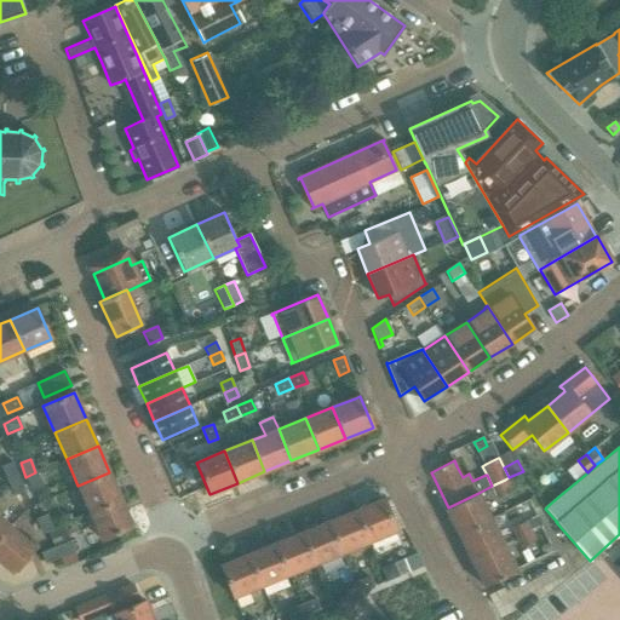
[(12,463),(3,466),(7,480),(9,481),(18,477),(12,463)]
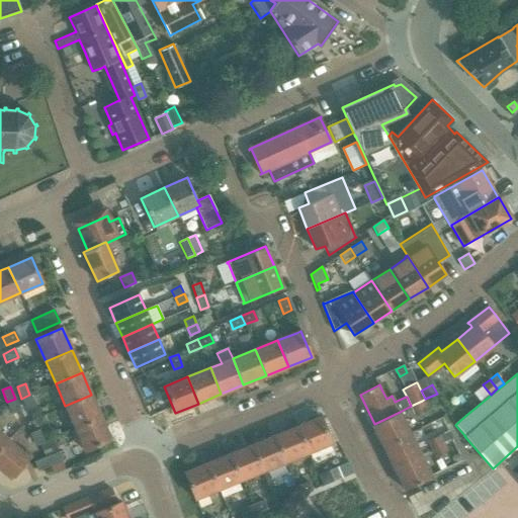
[(29,395),(21,399),(27,411),(35,407),(29,395)]
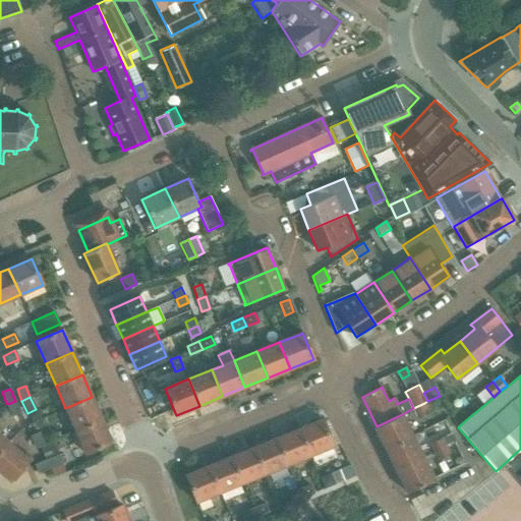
[(65,408),(75,430),(102,419),(92,397),(65,408)]
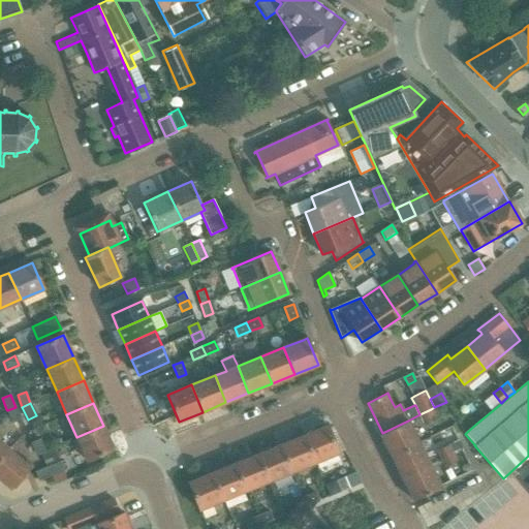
[(16,407),(7,410),(12,423),(21,418),(16,407)]
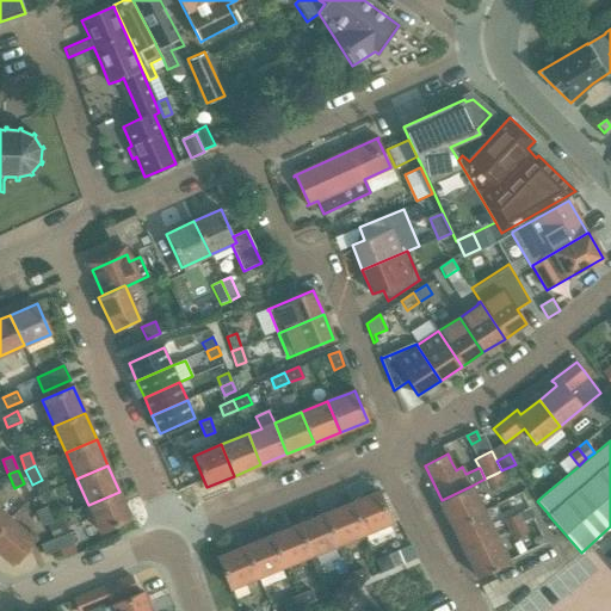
[(498,473),(485,479),(489,488),(503,481),(498,473)]
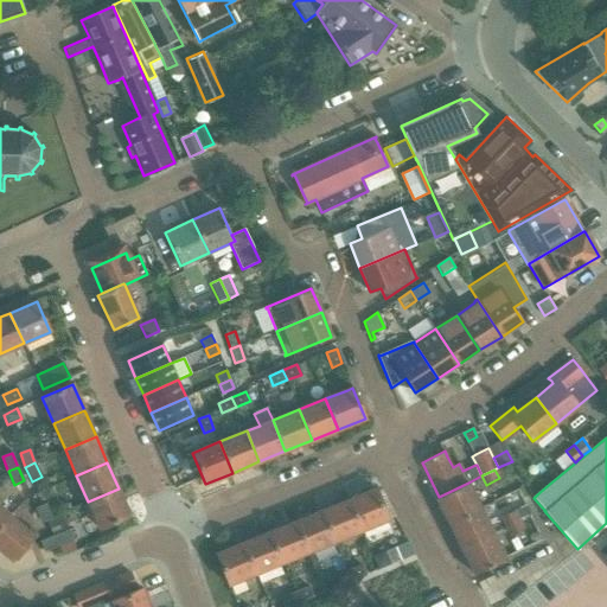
[(439,497),(436,498),(449,524),(481,509),(468,483),(439,497)]
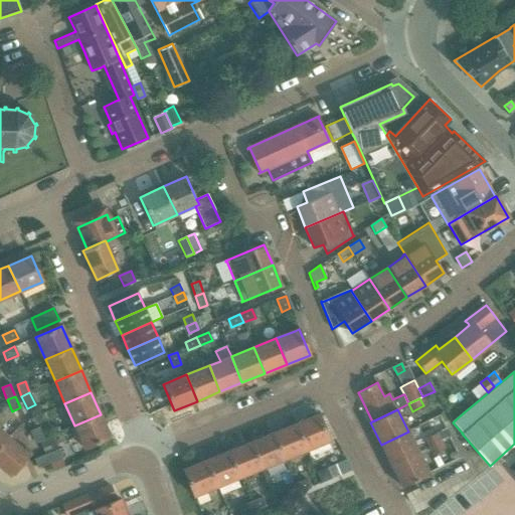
[(101,414),(74,425),(84,449),(110,438),(101,414)]
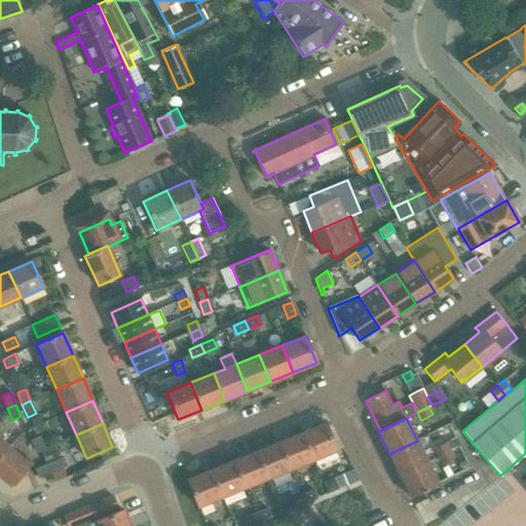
[(326,423),(302,433),(313,459),(337,450),(326,423)]
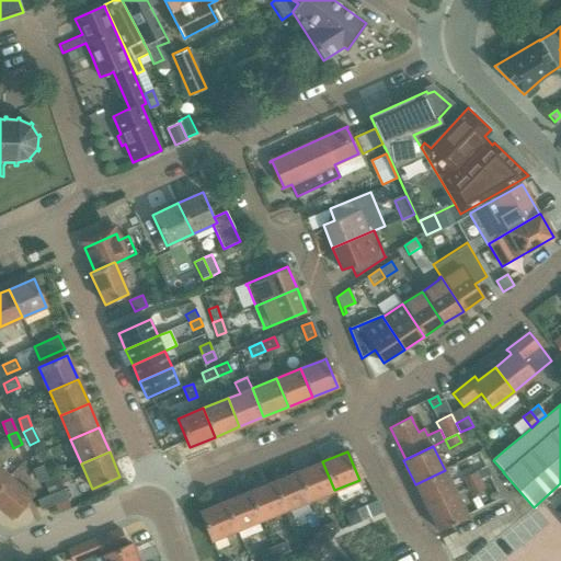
[(322,461),(298,472),(309,501),(334,490),(322,461)]
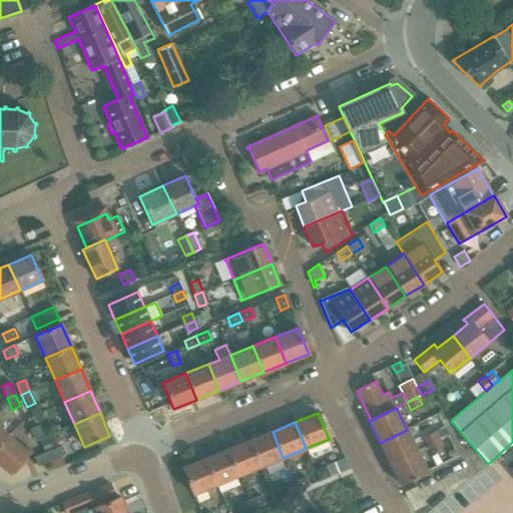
[(38,426),(30,430),(35,441),(38,440),(40,439),(43,438),(38,426)]
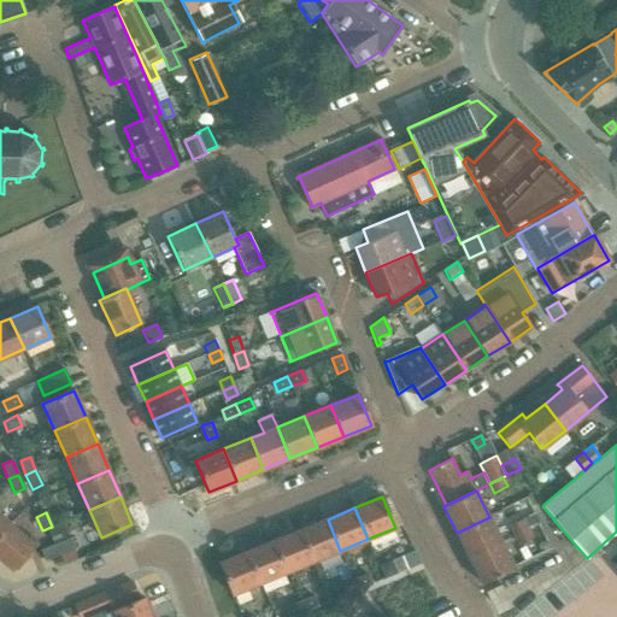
[(0,534),(10,523),(0,513),(0,534)]
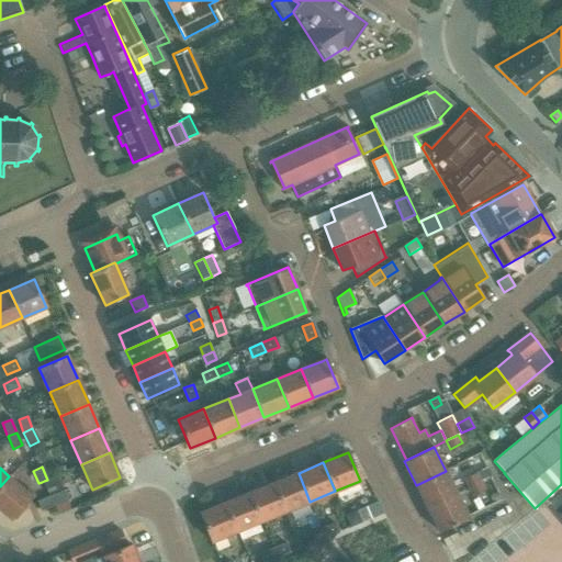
[(486,468),(464,479),(469,487),(481,482),(491,476),(486,468)]
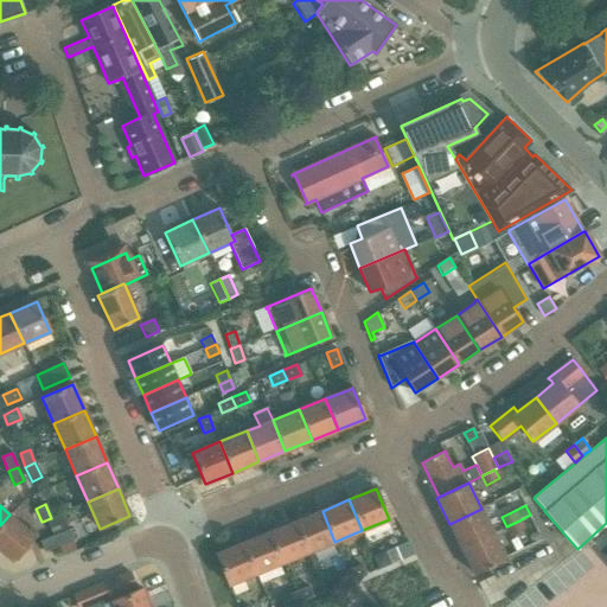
[(481,509),(449,524),(461,549),(493,532),(481,509)]
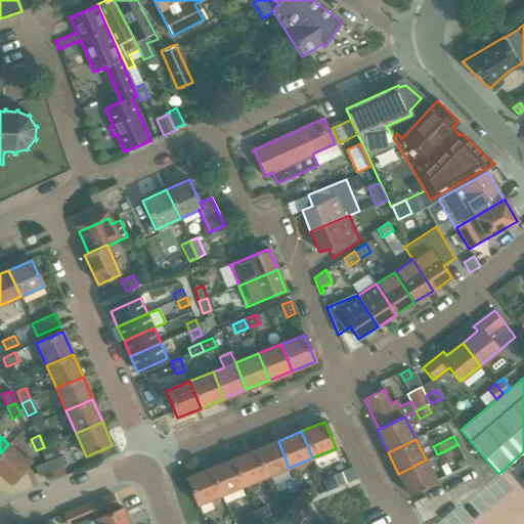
[(278,441),(256,450),(266,477),(289,468),(278,441)]
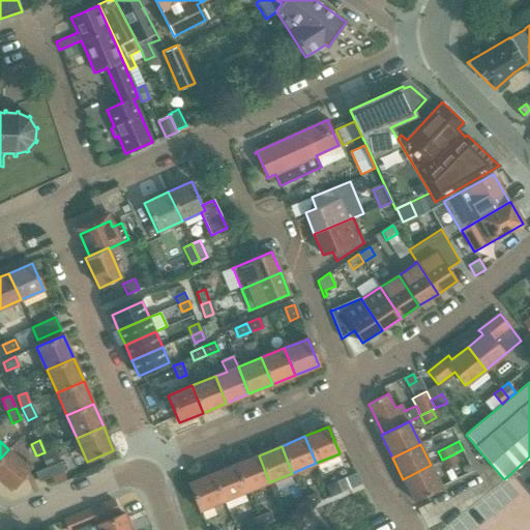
[(45,452),(41,453),(49,468),(52,477),(55,486),(67,480),(54,448),(45,452)]
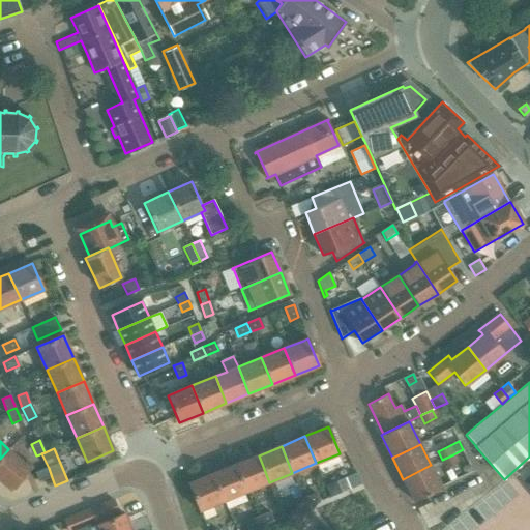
[(8,449),(0,459),(0,479),(10,490),(29,467),(8,449)]
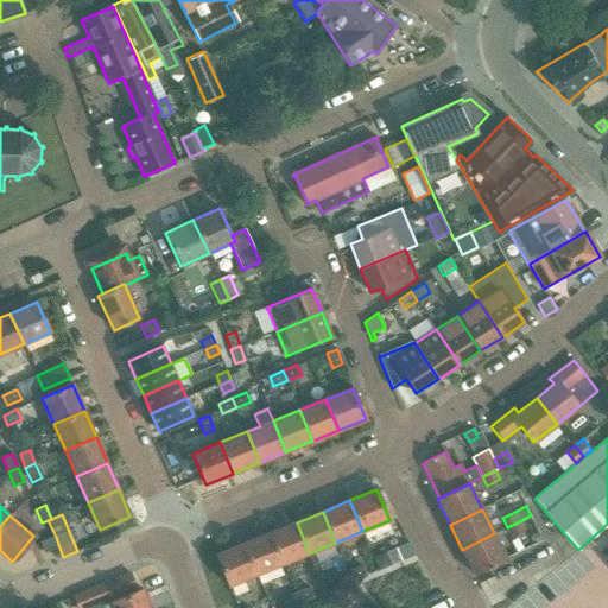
[(520,521),(507,527),(512,537),(524,531),(520,521)]
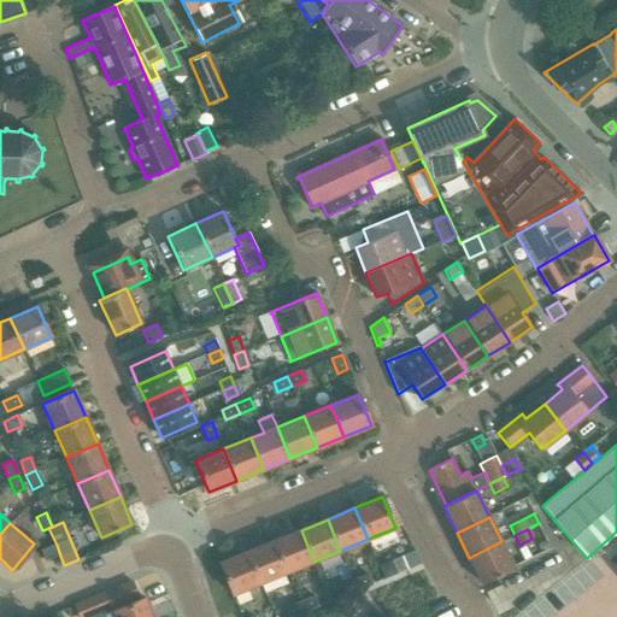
[(301,530),(274,541),(287,573),(313,562),(301,530)]
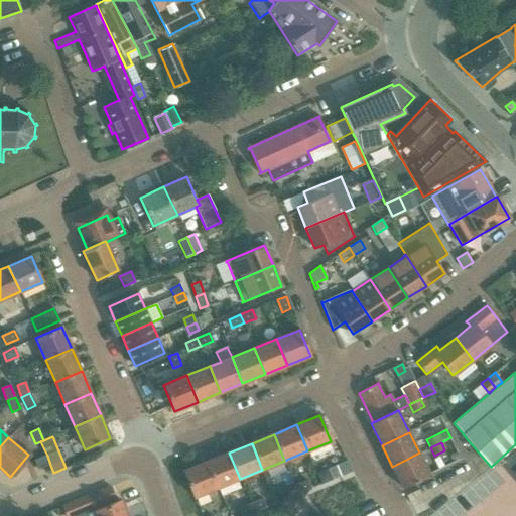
[(229,453),(207,462),(218,488),(240,479),(229,453)]
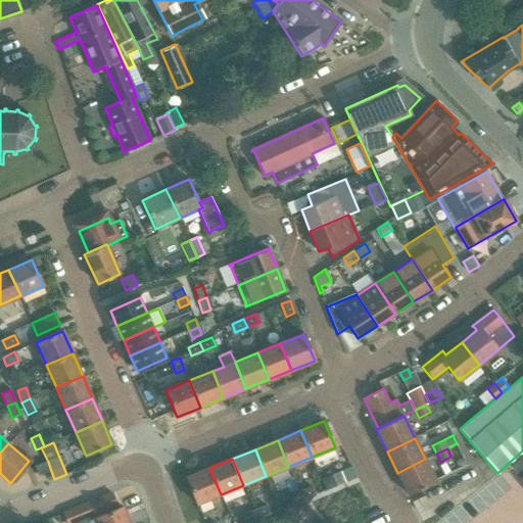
[(425,459),(397,473),(409,494),(435,481),(430,470),(425,459)]
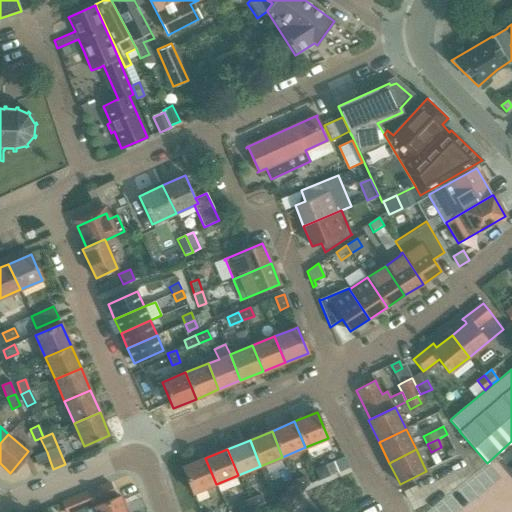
[(44,453),(34,457),(38,465),(50,461),(47,452),(44,453)]
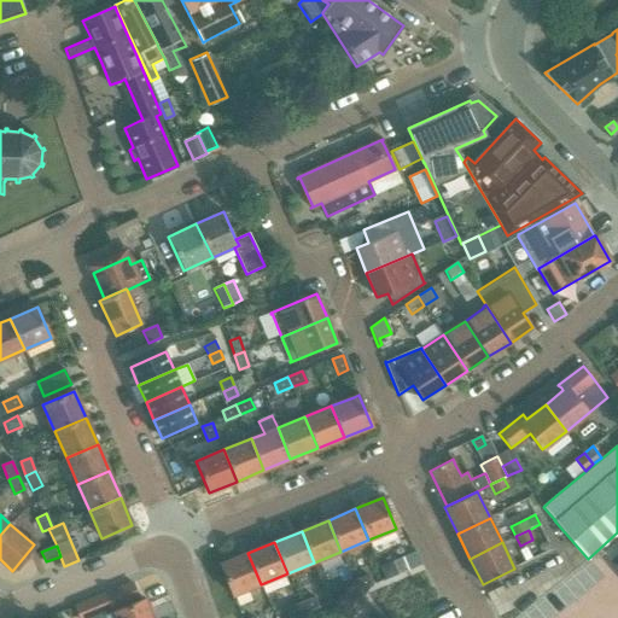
[(415,552),(404,555),(410,569),(421,565),(415,552)]
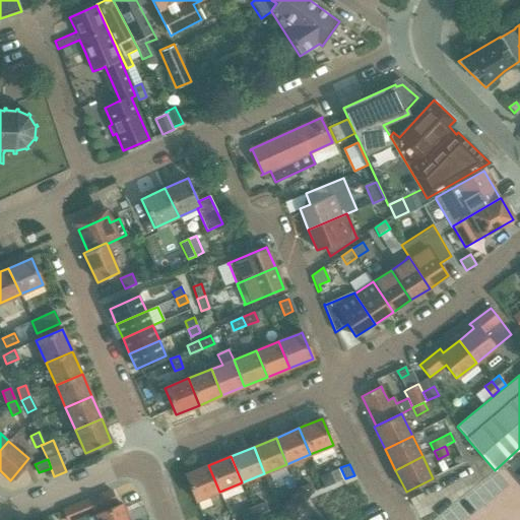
[(219,492),(208,465),(185,474),(196,501),(219,492)]
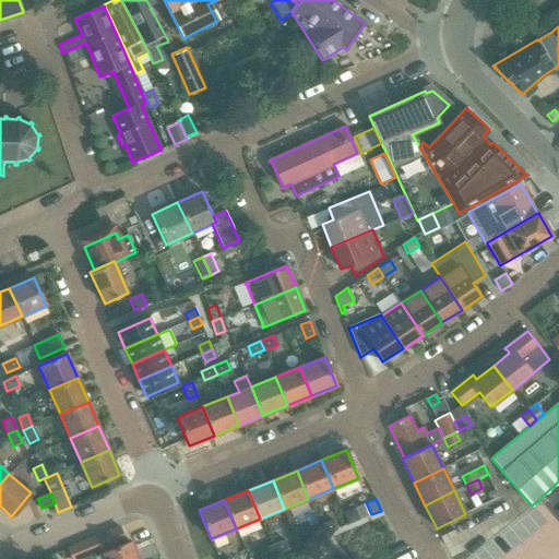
[(333,520),(320,525),(323,534),(336,528),(333,520)]
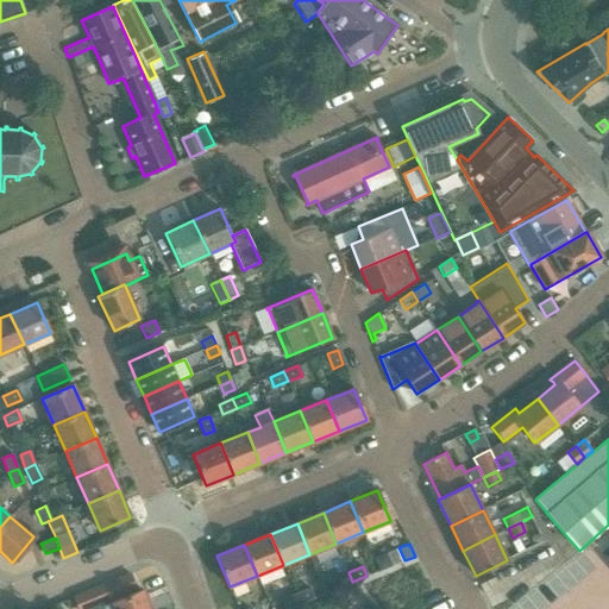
[(352,582),(349,572),(334,578),(339,588),(352,582)]
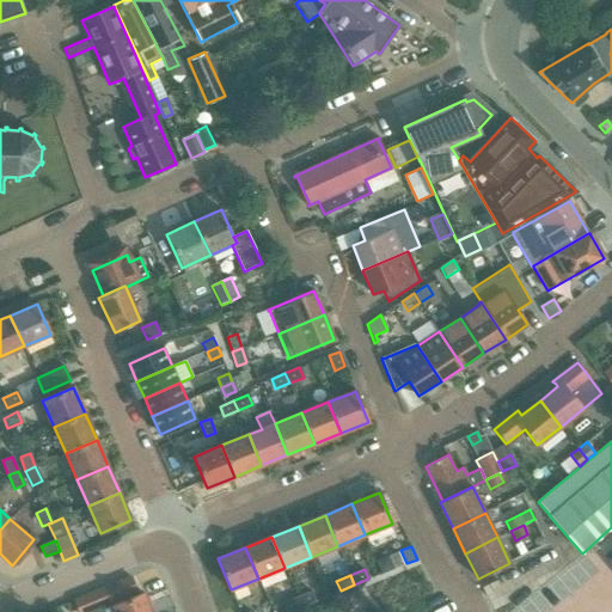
[(130,577),(74,600),(78,611),(85,611),(89,611),(98,607),(99,611),(151,611),(144,593),(135,597),(133,593),(136,592),(130,577)]
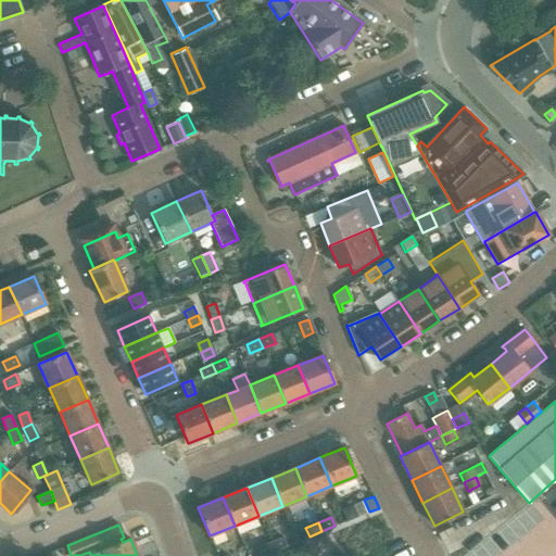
[(282,538),(269,543),(273,552),(286,546),(282,538)]
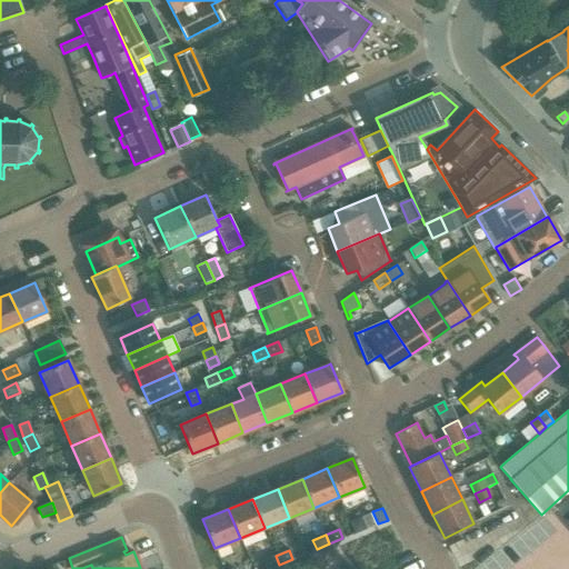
[(268,568),(279,565),(276,556),(263,561),(266,568),(268,568)]
